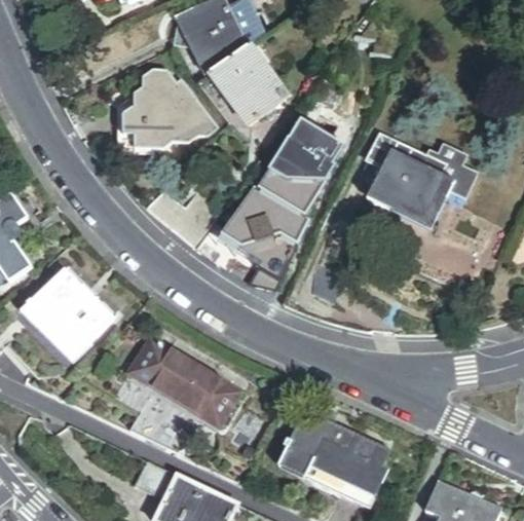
[(114,0),(118,9),(126,5),(123,0),(114,0)]
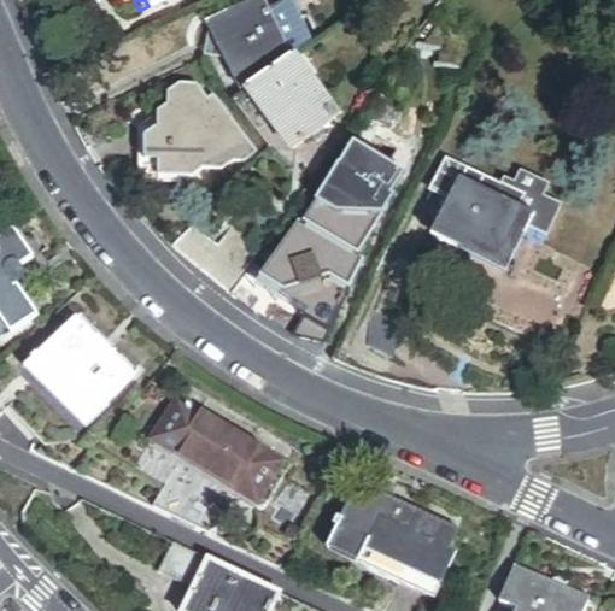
[(310,39),(291,0),(285,0),(265,10),(261,1),(214,27),(224,46),(245,86),(288,56),(310,39)]
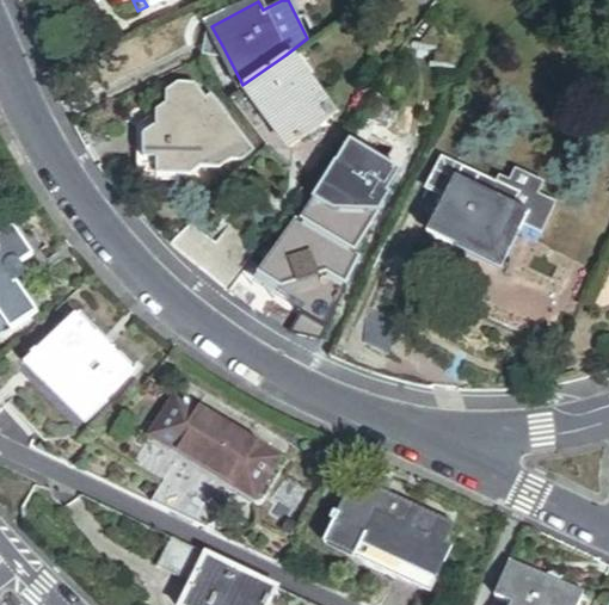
[(287,148),(330,118),(285,55),(243,85),(287,148)]
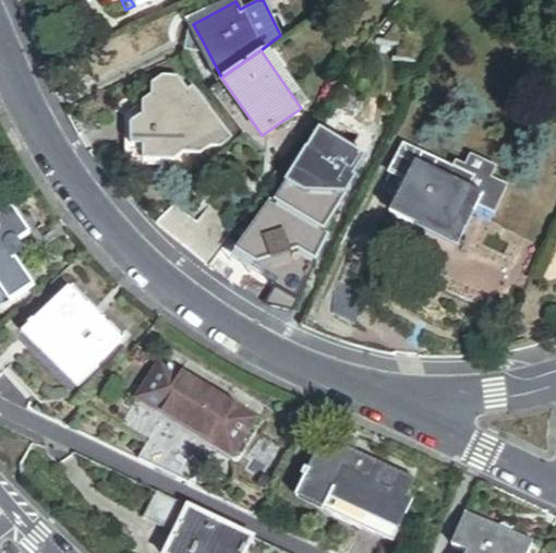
[(130,115),(124,151),(132,152),(161,155),(176,147),(193,149),(206,142),(216,144),(228,136),(194,83),(188,86),(180,73),(167,71),(155,77),(153,88),(143,94),(141,108),(130,115)]
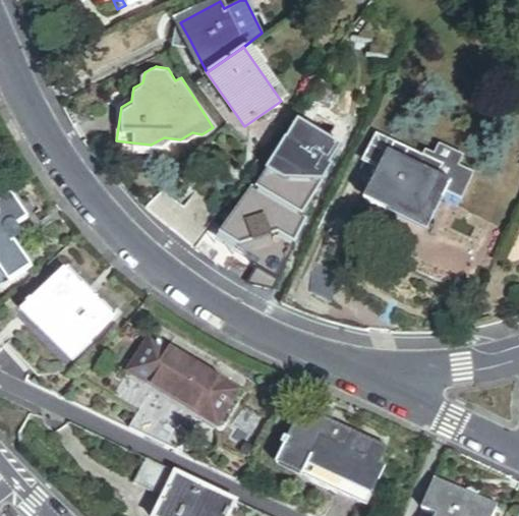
[(254,183),(300,211),(331,161),(328,159),(340,140),(295,114),(254,183)]
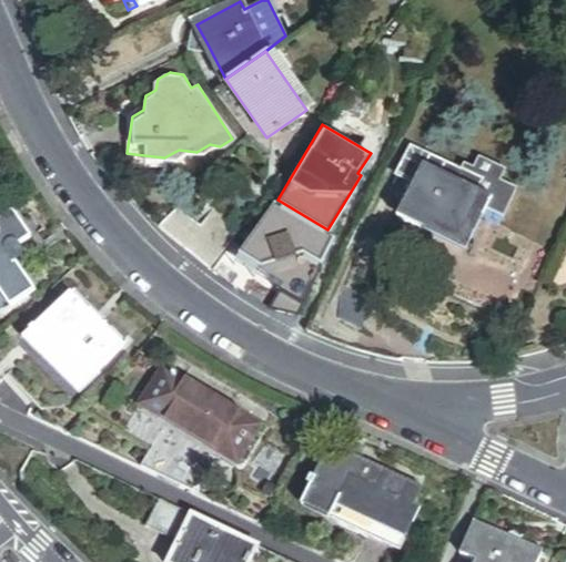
[(407,184),(423,154),(407,146),(393,176),(407,184)]
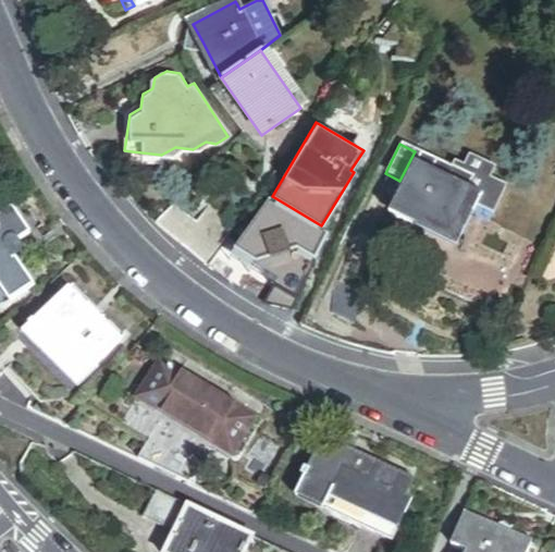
[(404,183),(390,212),(412,223),(417,213),(451,231),(460,210),(469,215),(473,206),(490,213),(504,186),(488,178),(493,168),(468,156),(463,168),(454,163),(451,169),(415,151),(399,181),(404,183)]
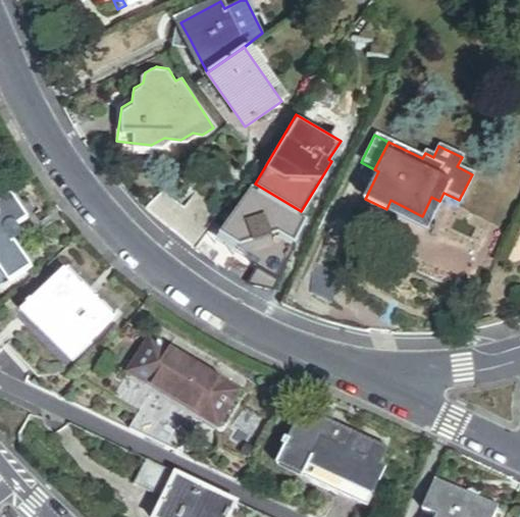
[(308,215),(301,211),(255,184),(252,182),(217,230),(242,246),(257,256),(255,262),(246,279),(272,285),(308,215)]
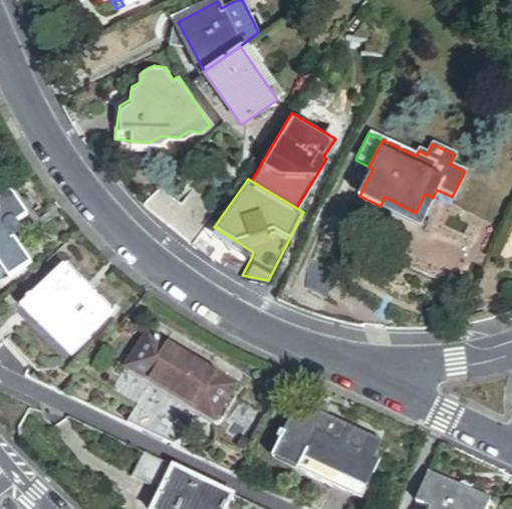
[(14,275),(34,259),(13,233),(7,237),(2,230),(27,210),(11,187),(0,194),(0,273),(1,273),(8,270),(14,275)]
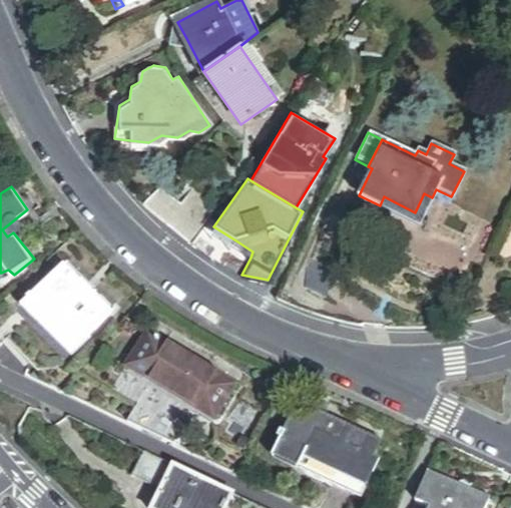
[(424,193),(415,212),(384,196),(380,205),(396,214),(418,225),(432,197),(424,193)]
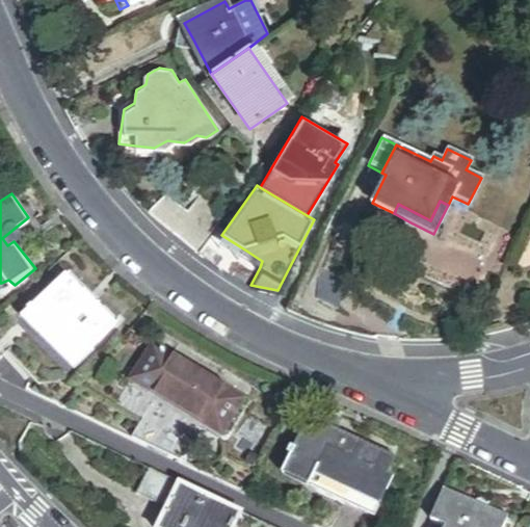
[(176,227),(152,210),(149,214),(170,233),(176,227)]
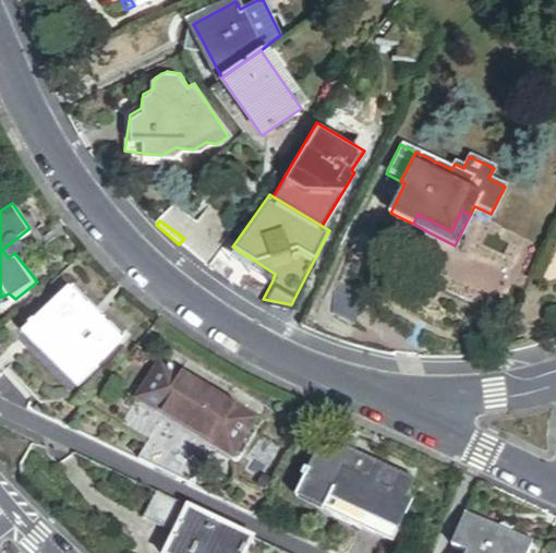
[(55,279),(65,290),(71,285),(59,274),(55,279)]
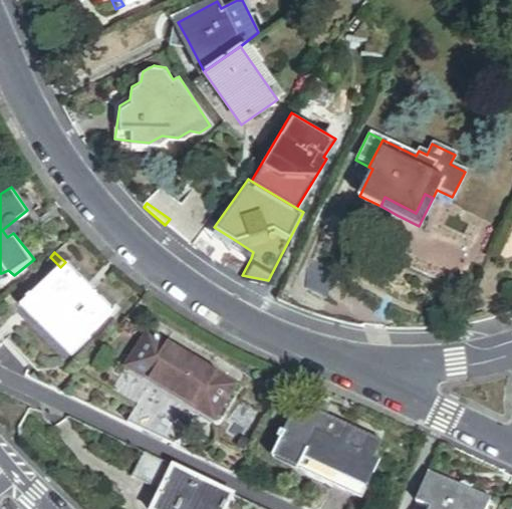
[(299,283),(327,296),(340,270),(311,256),(299,283)]
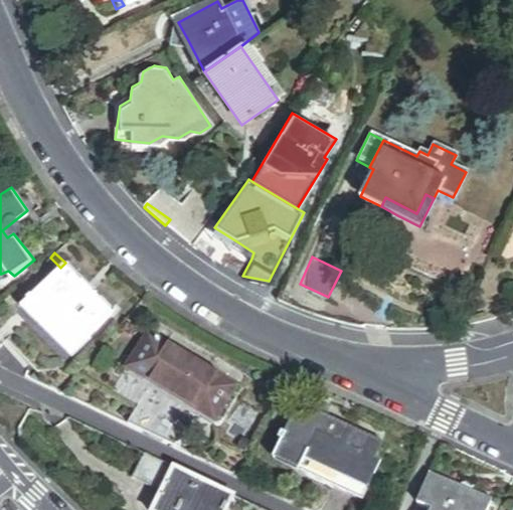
[(75,350),(115,311),(87,284),(65,263),(60,268),(23,306),(40,323),(44,319),(75,350)]
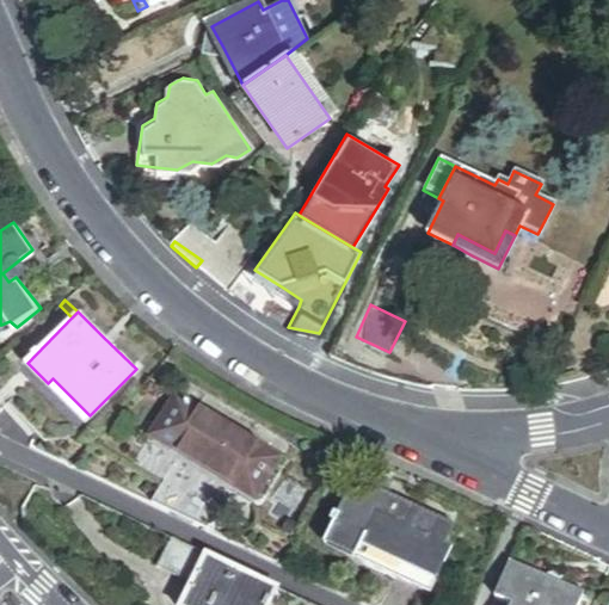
[(272,458),(160,408),(145,442),(178,457),(154,500),(194,519),(211,528),(234,481),(257,492),(272,458)]
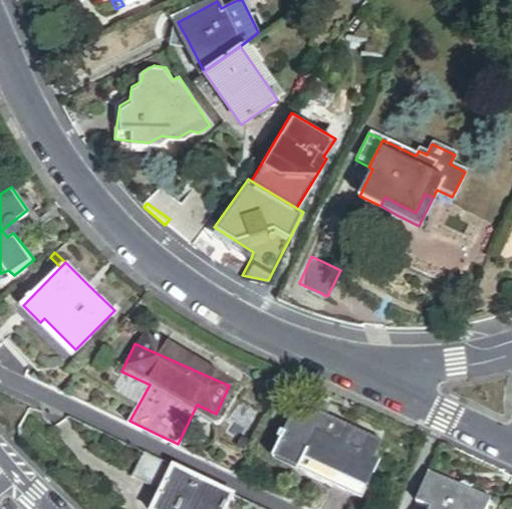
[(355,492),(379,441),(335,421),(298,404),(287,430),(282,428),(278,436),(283,438),(275,456),(332,481),(355,492)]
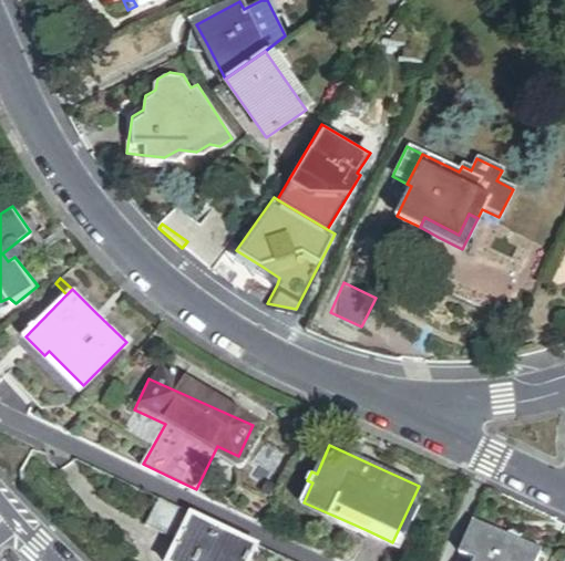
[(273,495),(279,485),(273,480),(266,490),(273,495)]
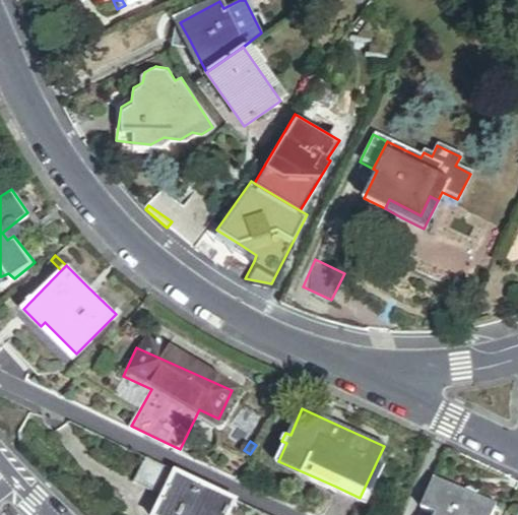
[(227,514),(235,498),(188,476),(144,455),(132,480),(163,495),(152,514),(227,514)]
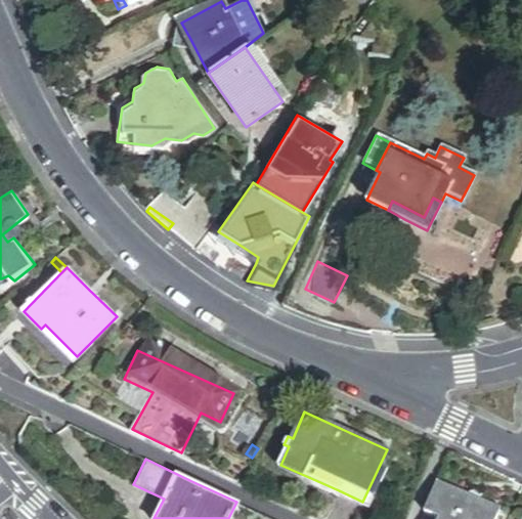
[(491,518),(498,504),(470,491),(437,476),(420,518),(491,518)]
